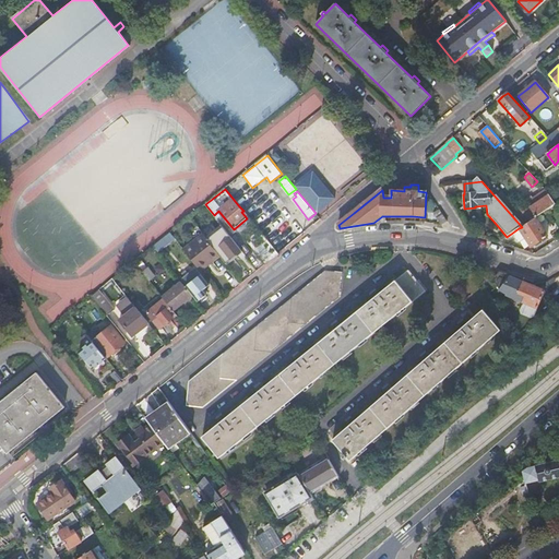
[(555,205),(545,191),(516,211),(527,224),(535,218),(555,205)]
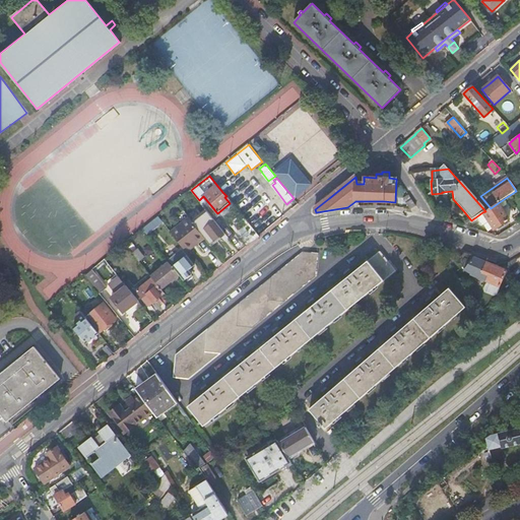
[(415,206),(408,195),(400,200),(407,211),(415,206)]
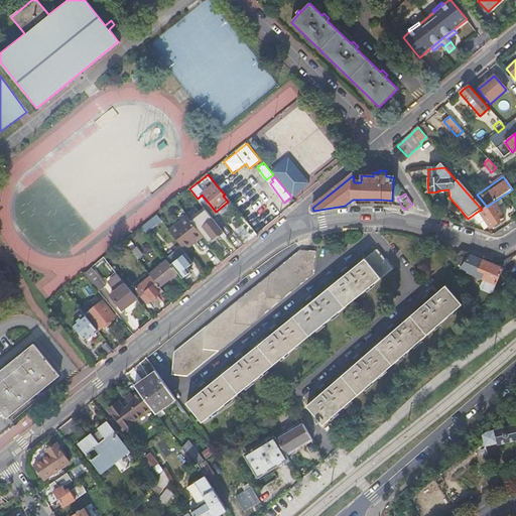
[(494,202),(487,207),(482,210),(479,211),(485,220),(490,228),(505,219),(494,202)]
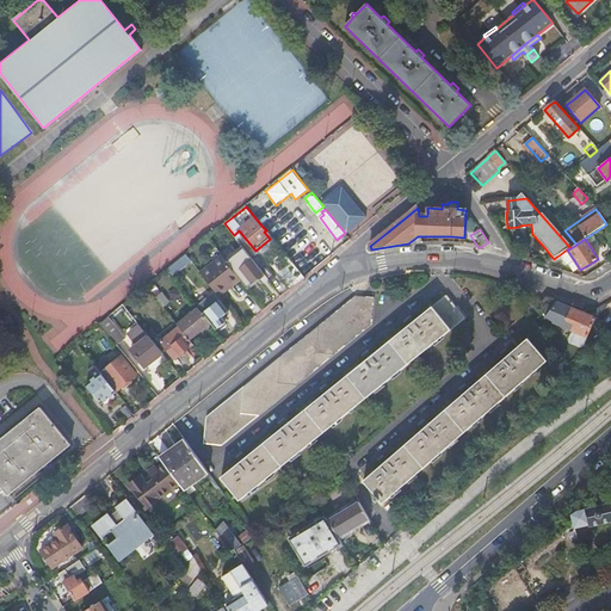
[(244,248),(227,263),(240,281),(247,289),(264,275),(244,248)]
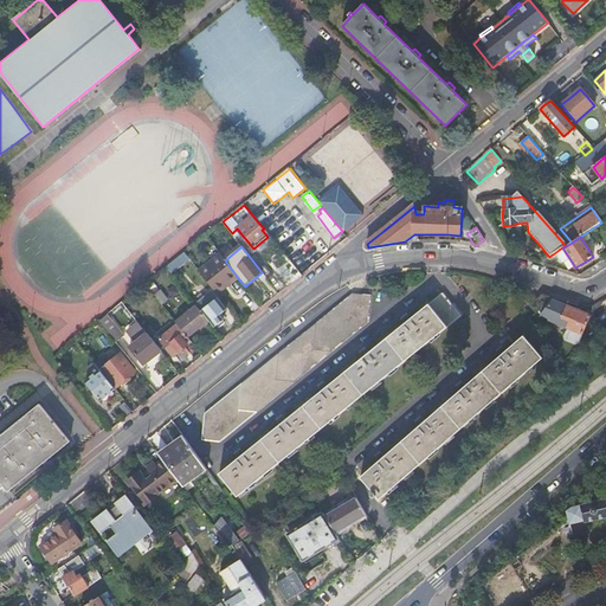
[(219,255),(199,271),(218,295),(238,278),(225,260),(219,255)]
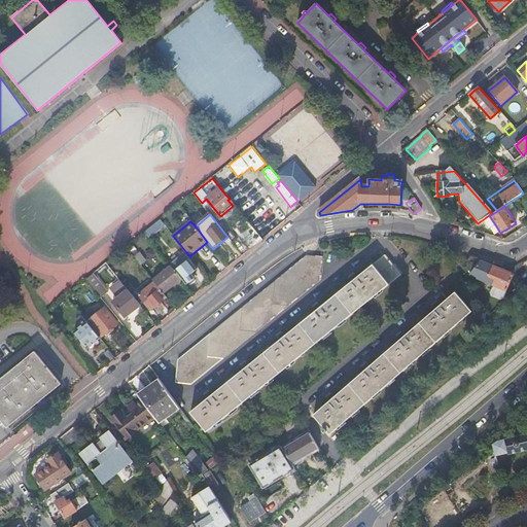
[(161,229),(155,222),(144,233),(148,238),(161,229)]
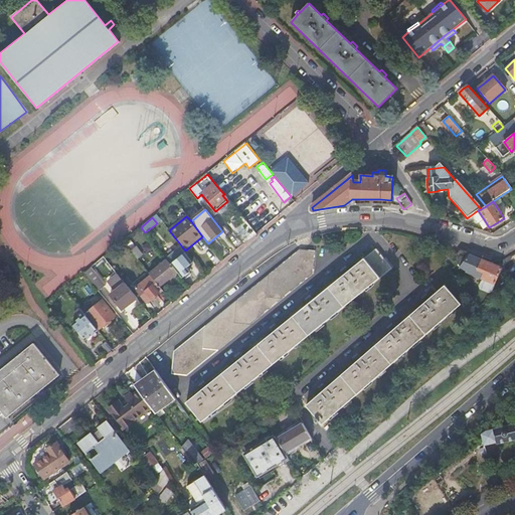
[(145,232),(141,227),(134,232),(139,238),(146,233),(145,232)]
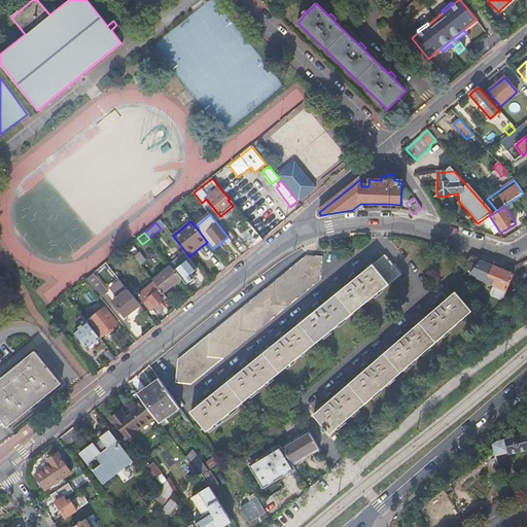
[(138,251),(133,255),(141,266),(146,260),(138,251)]
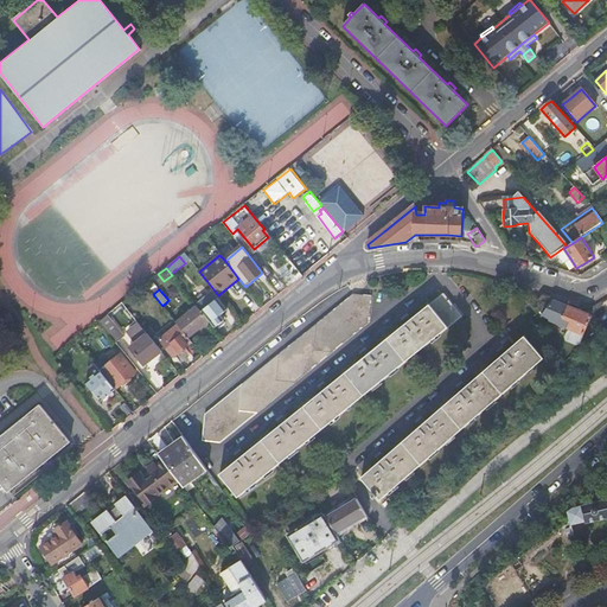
[(227,311),(213,294),(198,306),(215,327),(216,326),(218,330),(225,324),(223,321),(223,320),(219,315),(227,311)]
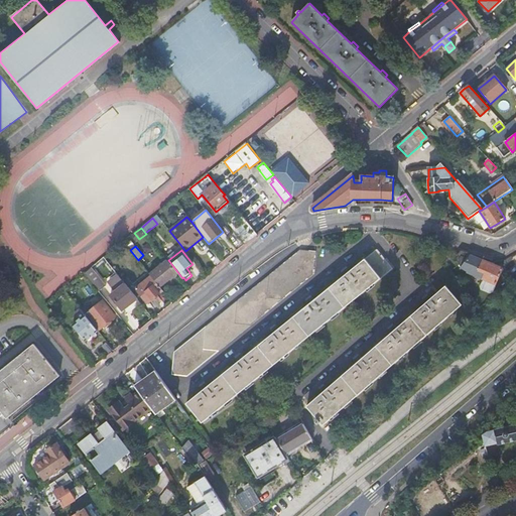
[(186,378),(312,274),(315,252),(307,251),(300,251),(173,354),(171,376),(186,378)]
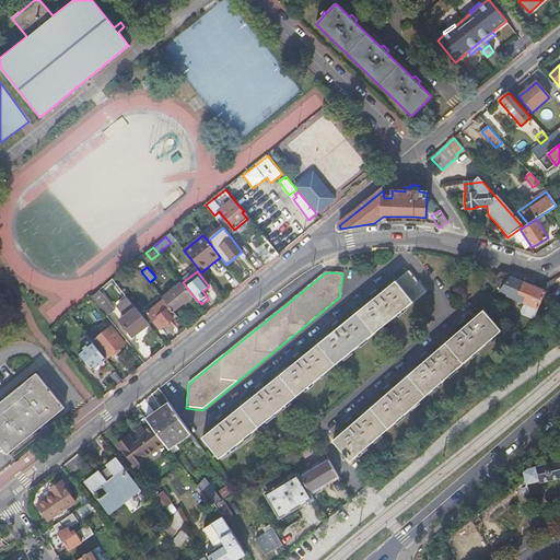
[(219,459),(364,341),(426,292),(408,272),(202,439),(219,459)]
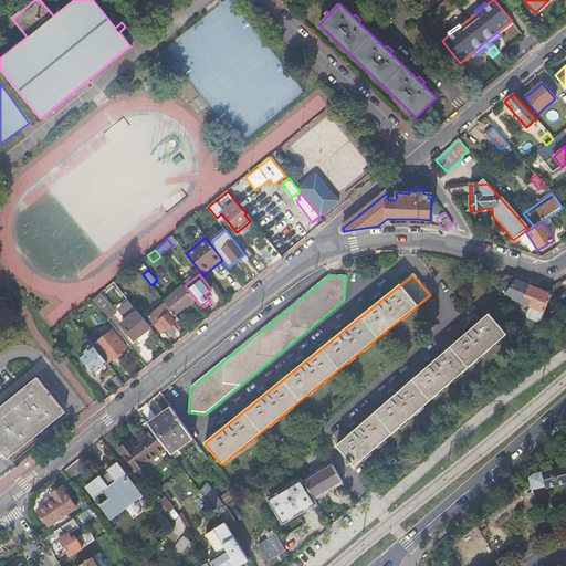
[(516,280),(517,280),(506,275),(500,284),(506,294),(516,280)]
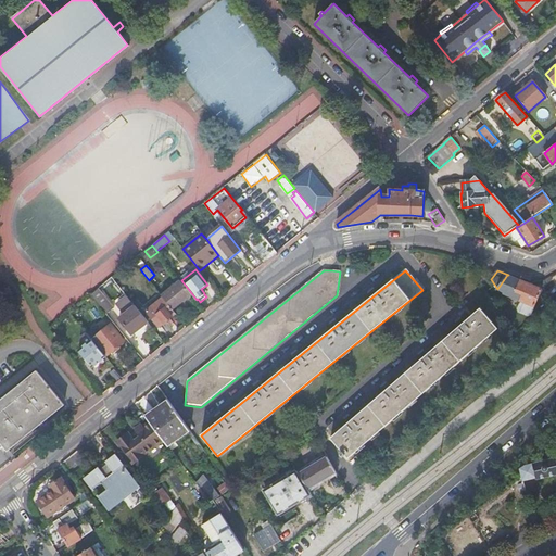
[(535,308),(542,291),(520,281),(507,275),(497,289),(496,289),(504,294),(504,295),(521,303),(535,308)]
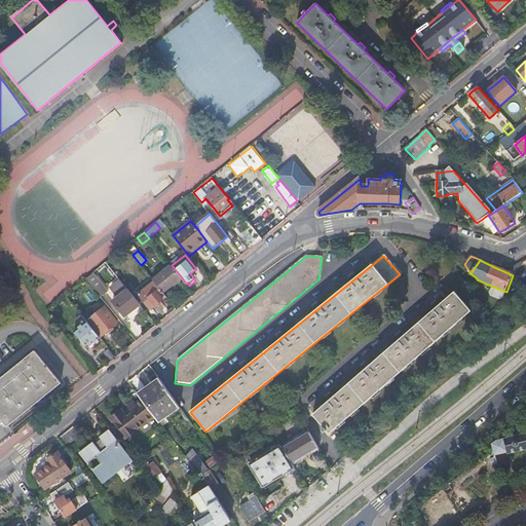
[(171,266),(153,280),(154,282),(163,294),(182,279),(171,266)]
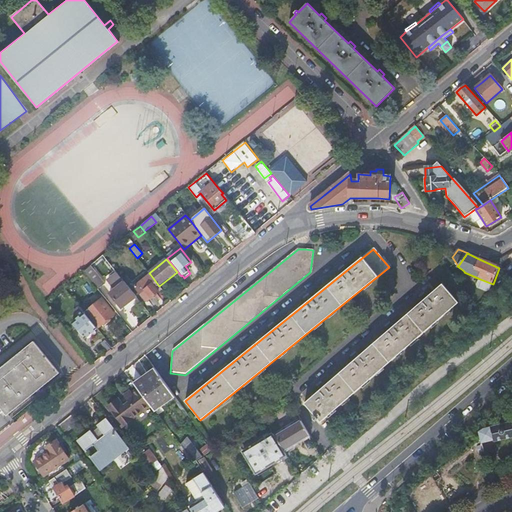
[(105,284),(90,266),(83,272),(98,290),(105,284)]
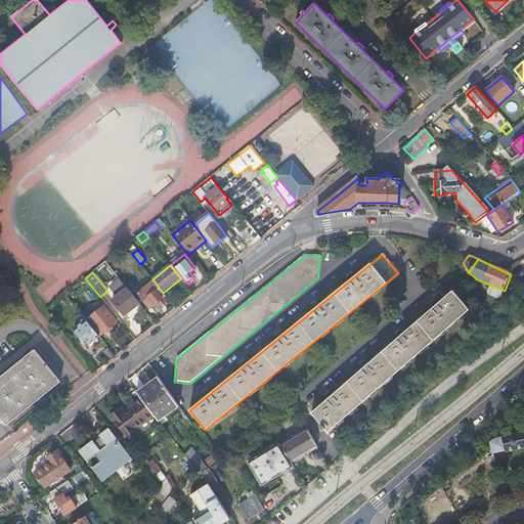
[(139,304),(120,280),(112,288),(118,296),(112,301),(124,315),(139,304)]
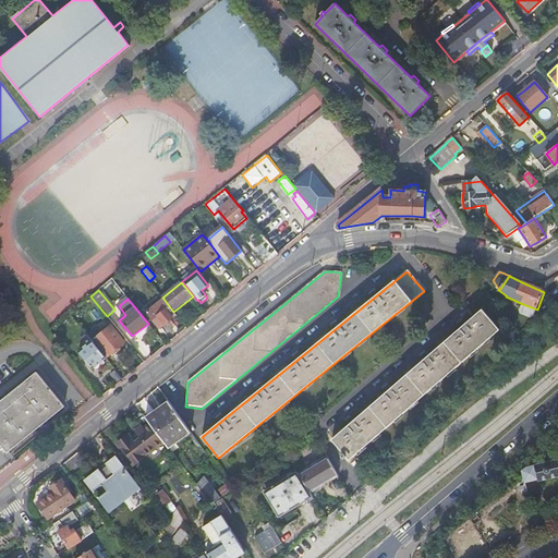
[(146,312),(159,328),(176,315),(173,312),(164,299),(146,312)]
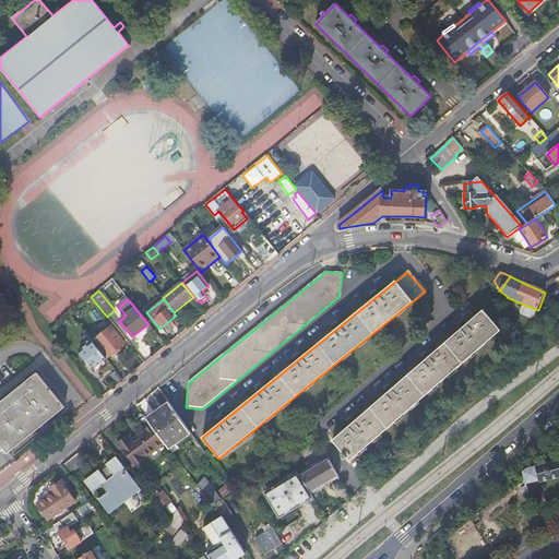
[(538,310),(524,305),(521,312),(523,316),(532,320),(535,318),(538,310)]
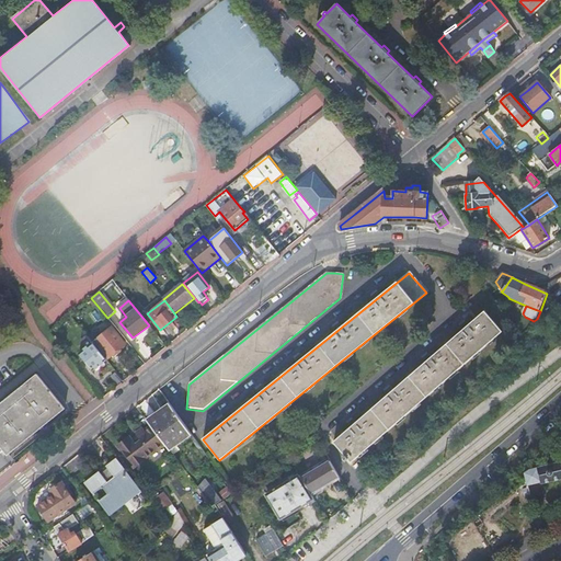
[(485,312),(334,441),(346,455),(344,456),(346,459),(348,458),(351,460),(503,332),(485,312)]
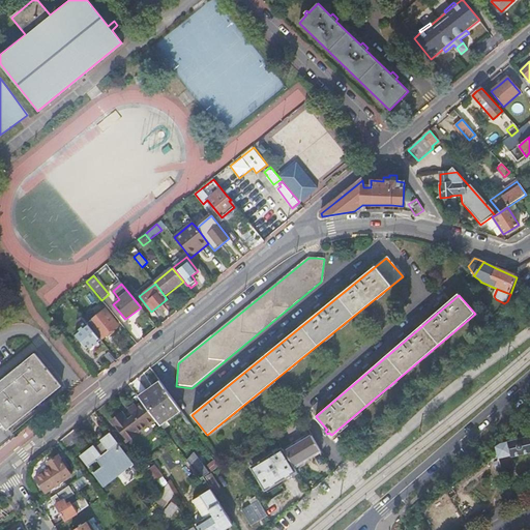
[(118,325),(106,310),(89,322),(102,337),(118,325)]
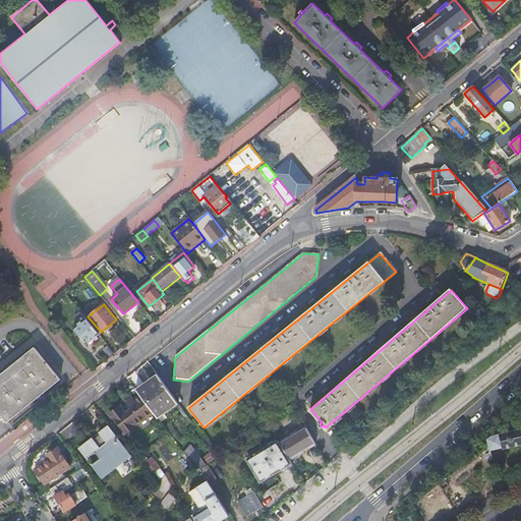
[(87,344),(99,334),(81,312),(76,317),(80,323),(73,328),(87,344)]
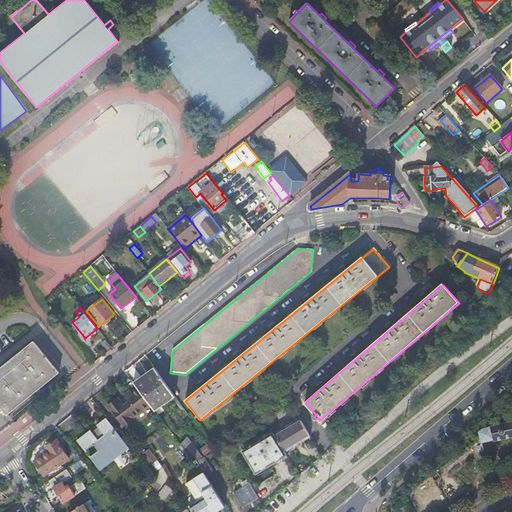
[(59,373),(34,342),(0,369),(0,404),(8,414),(59,373)]
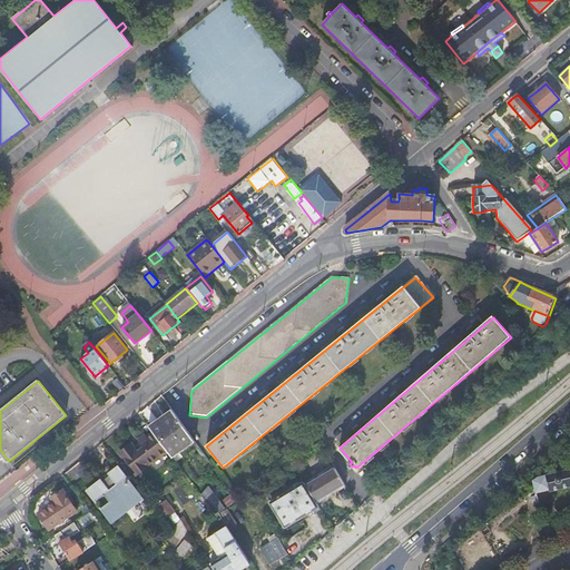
[(150,429),(174,413),(172,411),(148,426),(150,429)]
